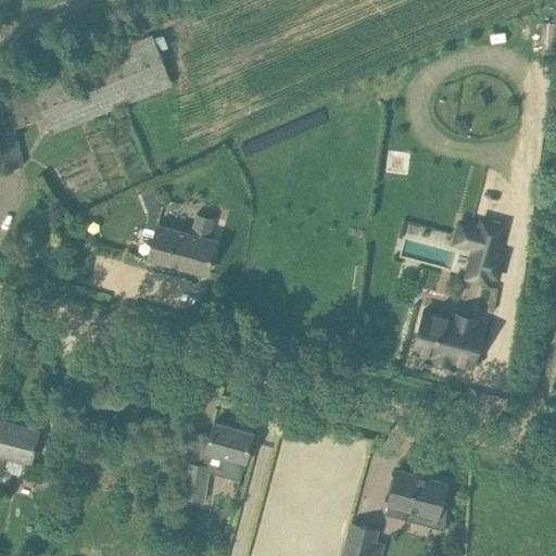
[(151,33),(33,80),(45,117),(50,134),(173,84),(151,33)]
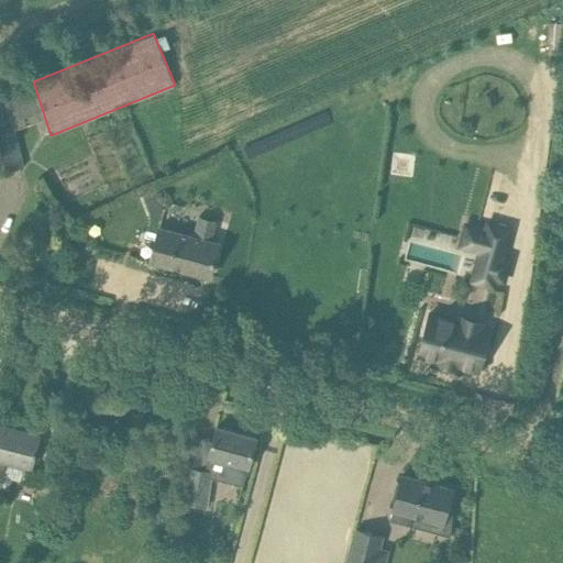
[(0,95),(0,172),(23,166),(4,94),(0,95)]
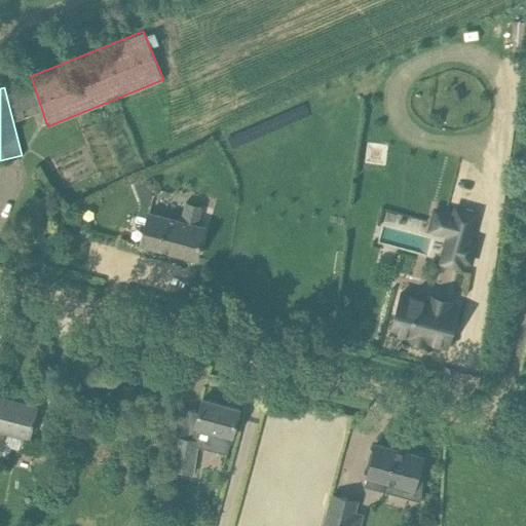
[(305,99),(294,104),(303,123),(313,119),(305,99)]
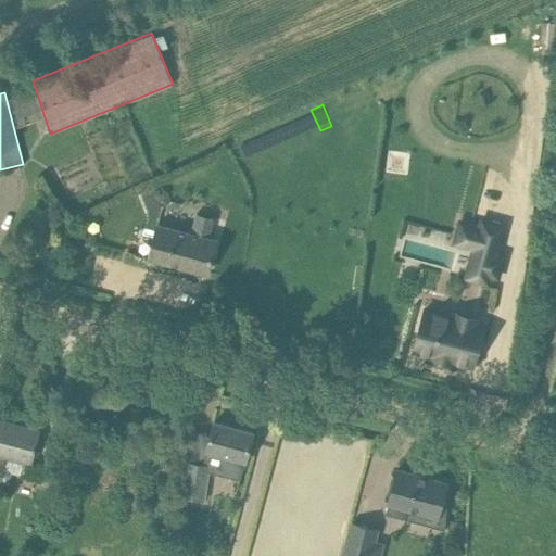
[(154,187),(141,191),(147,204),(159,199),(154,187)]
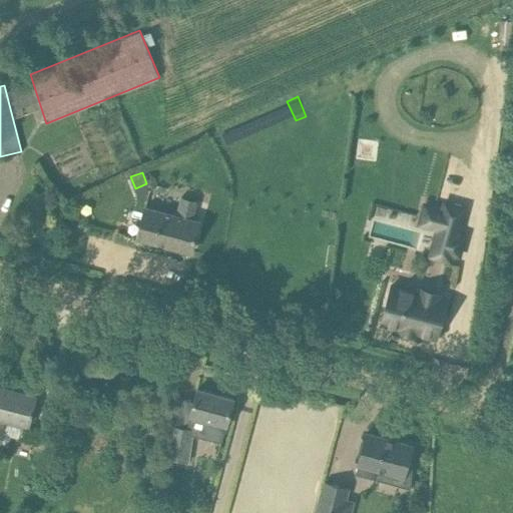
[(144,207),(136,236),(191,250),(198,221),(193,220),(198,200),(181,196),(176,215),(144,207)]
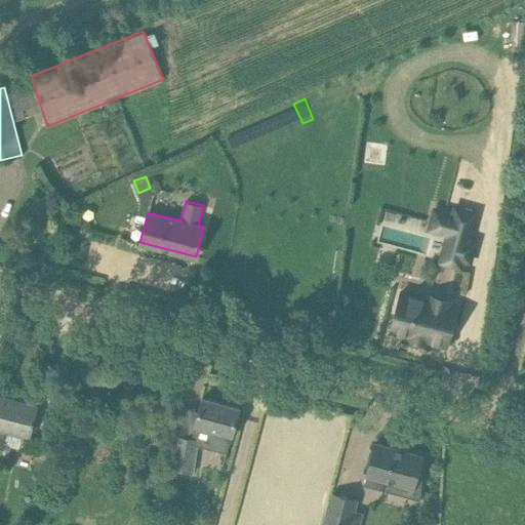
[(465,246),(473,248),(475,242),(468,240),(474,216),(475,212),(455,207),(453,214),(435,209),(430,229),(432,230),(448,234),(447,235),(448,235),(446,241),(465,245),(465,246)]
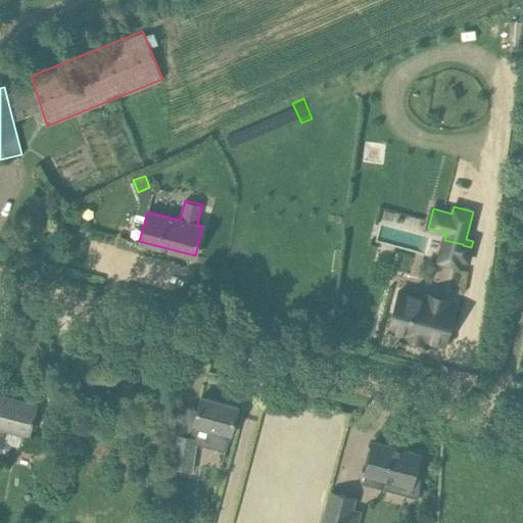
[(399,291),(389,329),(410,335),(409,338),(424,342),(425,338),(445,344),(456,306),(447,304),(448,298),(429,293),(427,298),(399,291)]
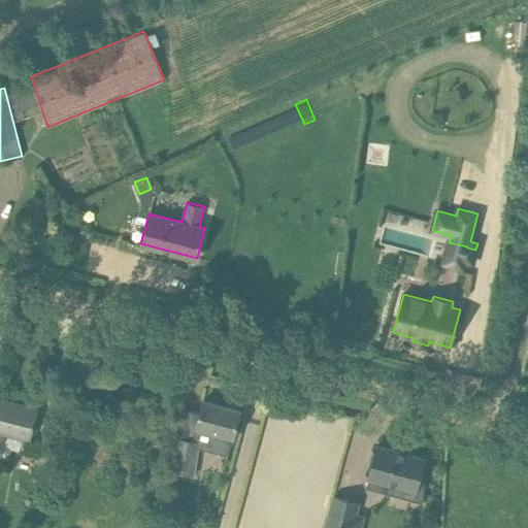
[(29,439),(37,409),(0,399),(0,459),(1,460),(8,433),(29,439)]
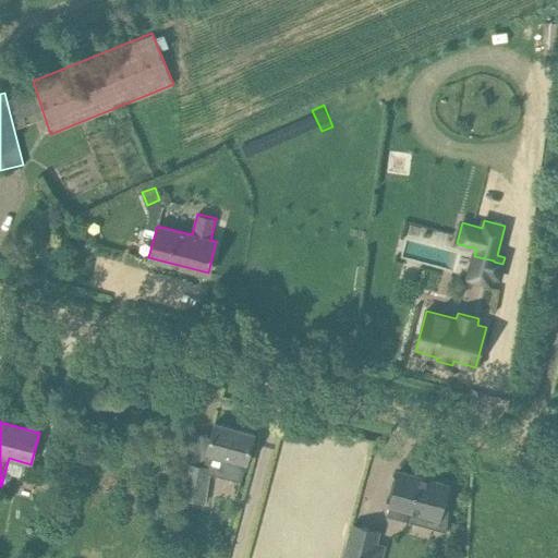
[(183,499),(205,502),(209,475),(209,473),(231,478),(241,481),(245,462),(246,462),(249,453),(254,433),(215,422),(209,444),(207,451),(204,465),(189,463),(183,499)]
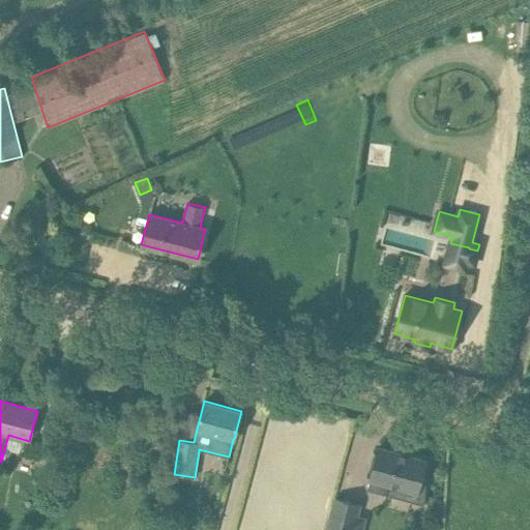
[(374,453),(369,471),(372,472),(370,478),(389,484),(386,494),(424,504),(425,478),(421,477),(427,460),(378,447),(376,454),(374,453)]
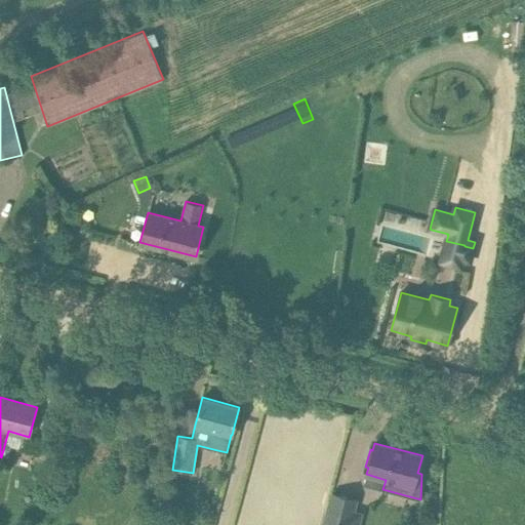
[(353,515),(355,503),(331,498),(324,524),(358,524),(360,517),(353,515)]
